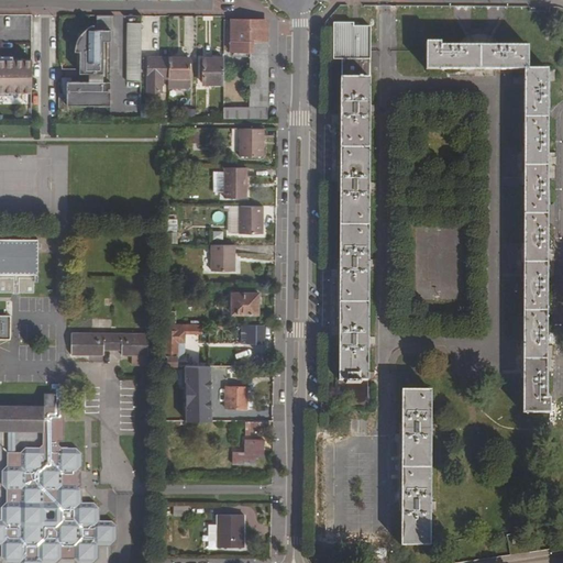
[(80,74),(111,75),(111,15),(97,15),(97,30),(89,30),(89,37),(85,41),(80,41),(80,74)]
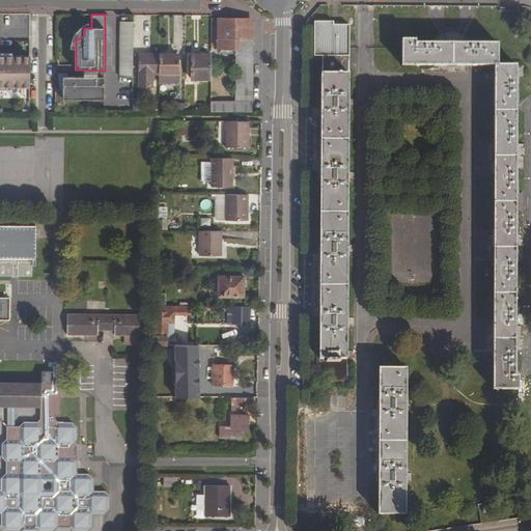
[(250,19),(218,19),(218,48),(238,49),(238,100),(253,100),(253,23),(250,19)]
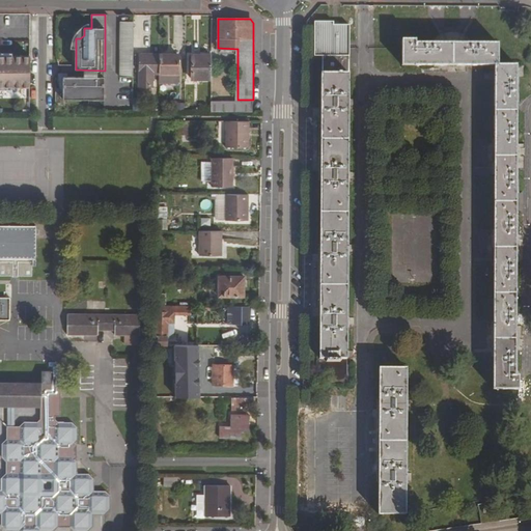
[(120,77),(134,77),(134,22),(120,22),(120,77)]
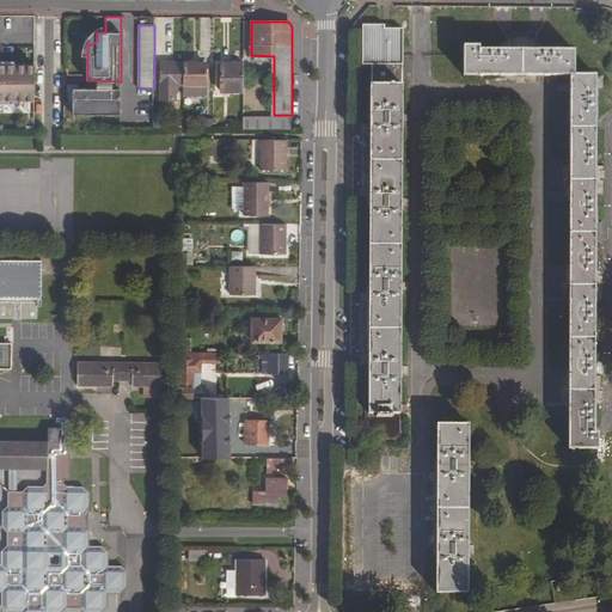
[(372,55),(371,55),(369,95),(369,157),(369,249),(368,317),(367,442),(404,442),(404,421),(401,421),(402,55),(395,55),(395,43),(372,43),(372,55)]
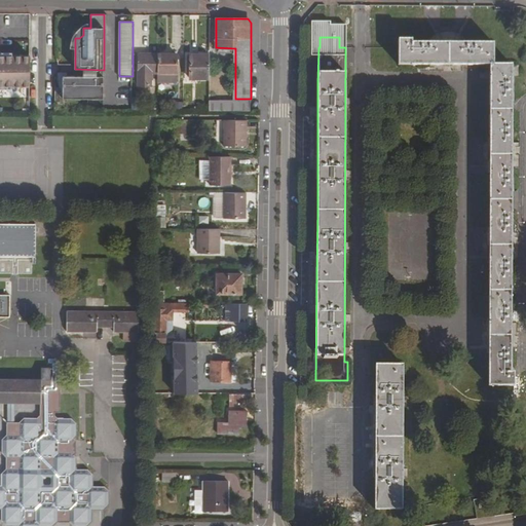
[(438,42),(412,42),(412,39),(399,39),(399,57),(402,57),(402,65),(489,65),(489,382),(497,382),(497,386),(514,386),(514,372),(511,372),(511,361),(511,321),(511,284),(511,256),(511,210),(512,168),(512,88),(512,65),(493,65),(493,43),(476,43),(438,42)]
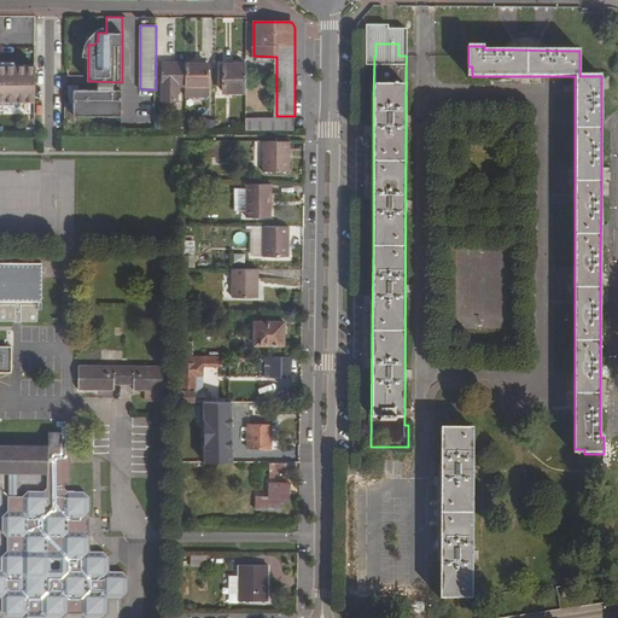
[(186,64),(163,63),(162,100),(176,100),(178,86),(185,86),(186,64)]
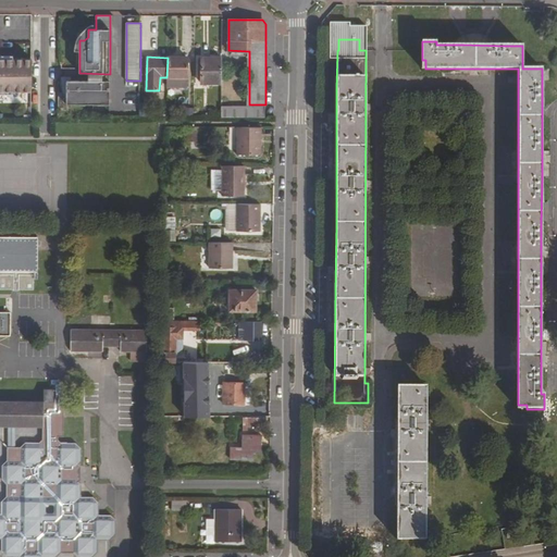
[(0,90),(32,90),(32,59),(0,58),(0,90)]
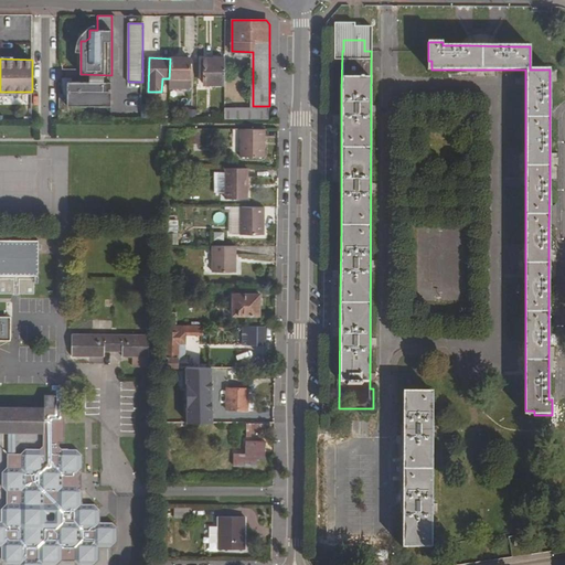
[(190,59),(170,59),(169,78),(169,84),(181,85),(181,78),(190,78),(190,59)]
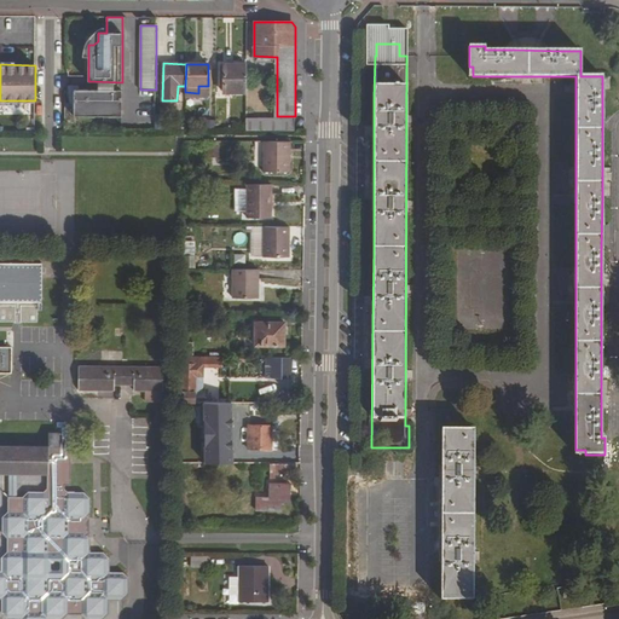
[(247,64),(224,64),(224,92),(247,92),(247,64)]
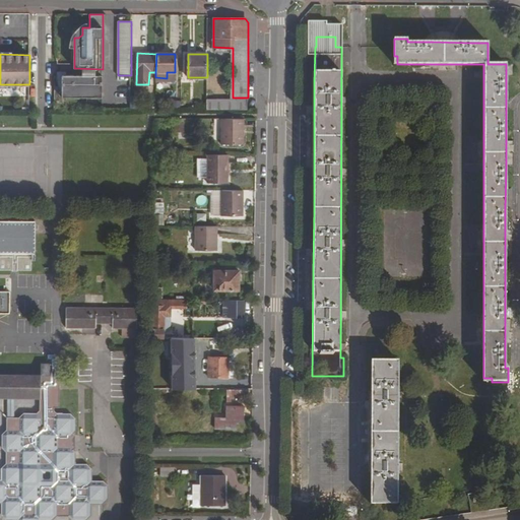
[(62,98),(103,98),(103,76),(67,75),(66,72),(57,72),(57,76),(57,78),(58,80),(59,83),(59,84),(60,88),(61,90),(63,92),(62,98)]
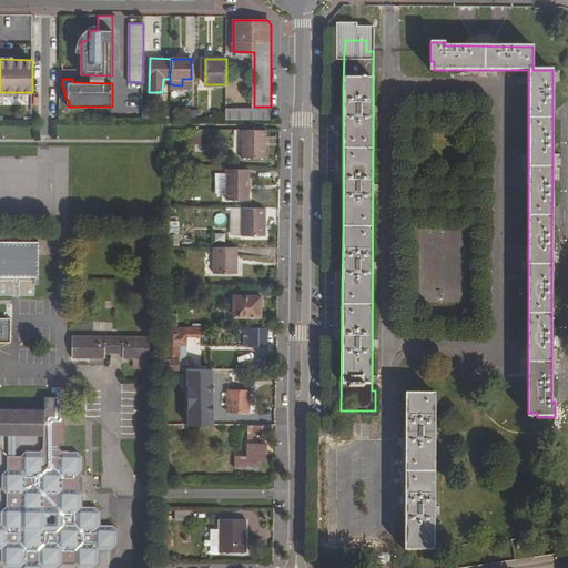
[(271,109),(226,109),(225,120),(271,120),(271,109)]
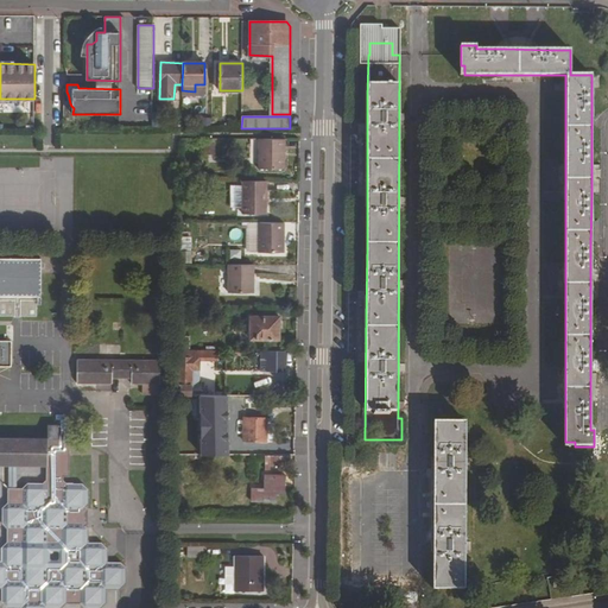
[(285,141),(259,141),(259,171),(285,171),(285,141)]
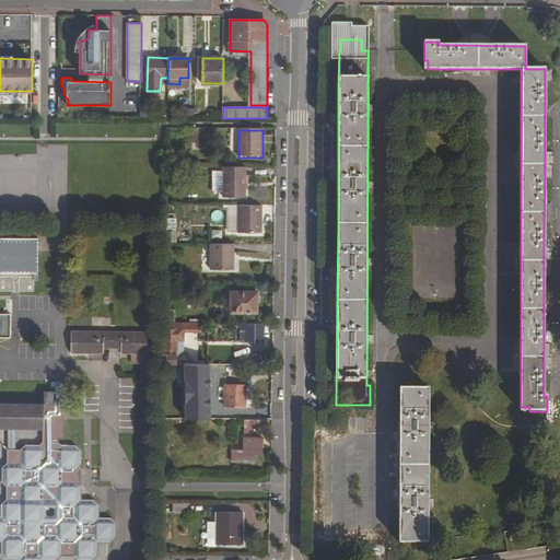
[(190,142),(199,140),(197,131),(188,133),(190,142)]
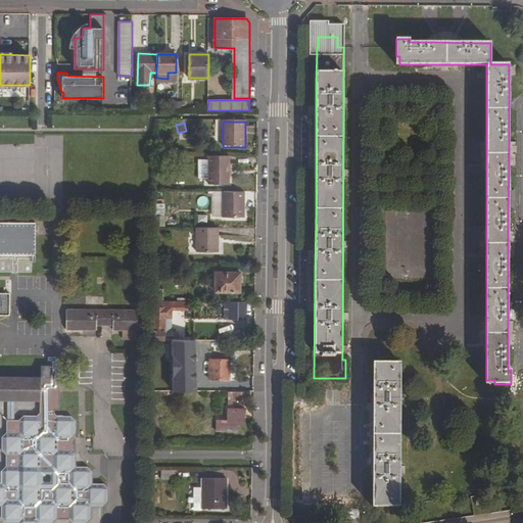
[(230,155),(209,155),(209,186),(230,186),(230,155)]
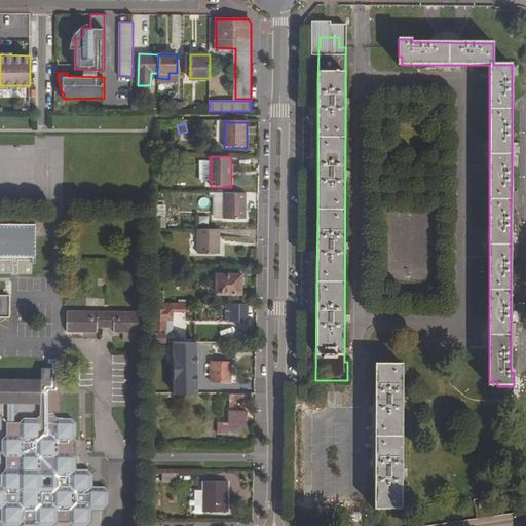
[(246,192),(214,192),(213,218),(224,218),(246,218),(246,192)]
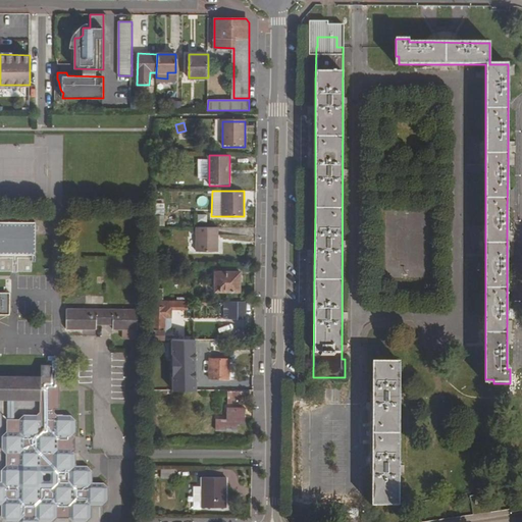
[(164,203),(155,203),(154,225),(163,225),(164,203)]
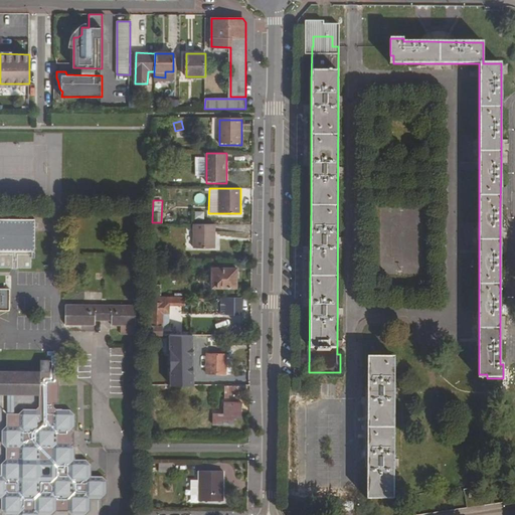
[(35,219),(0,218),(0,267),(31,268),(31,251),(35,251),(35,219)]
